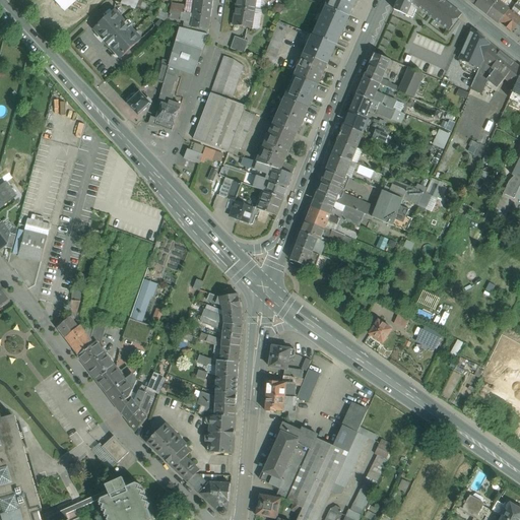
[(193,14),(195,0),(186,0),(186,6),(185,13),(193,14)]
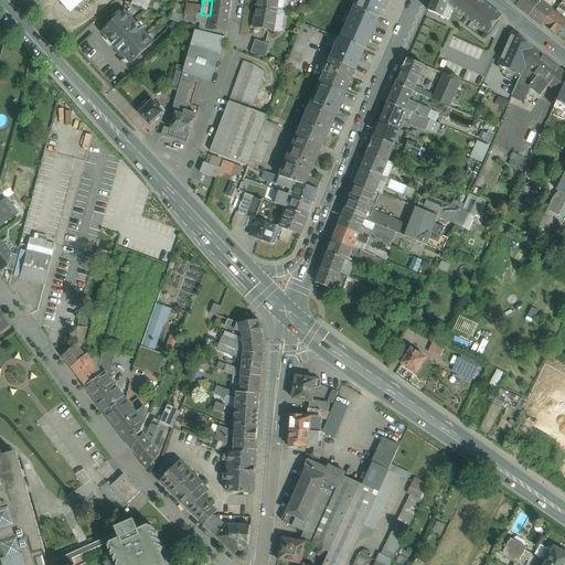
[(232,1),(221,0),(212,0),(210,16),(228,19),(232,1)]
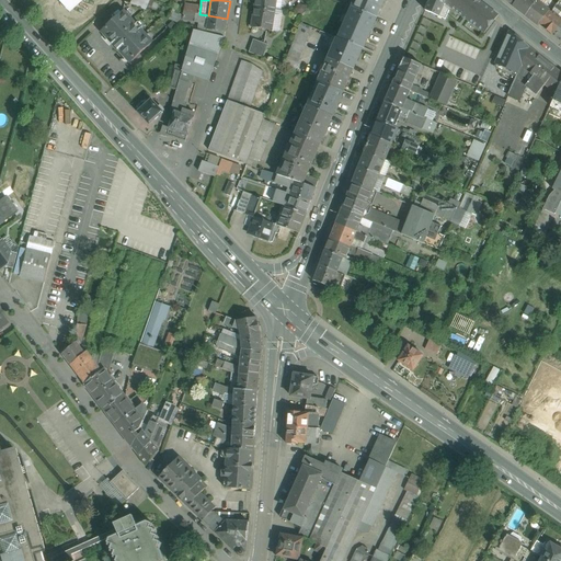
[(276,0),(258,0),(256,8),(275,11),(276,0)]
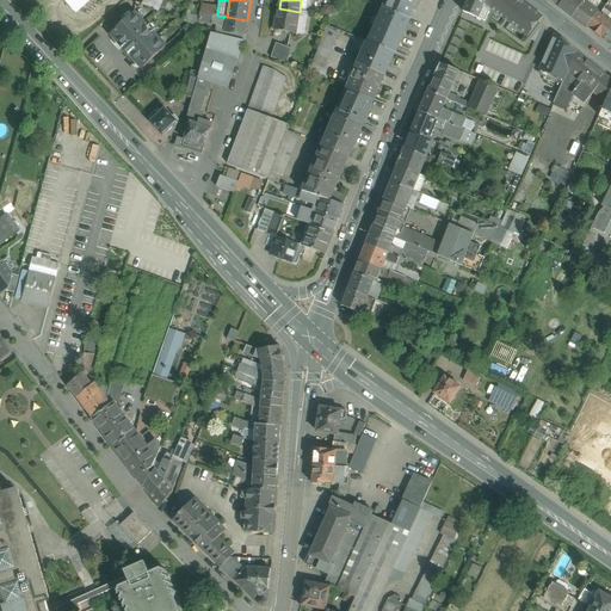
[(418,0),(386,0),(383,7),(384,8),(411,19),(418,0)]
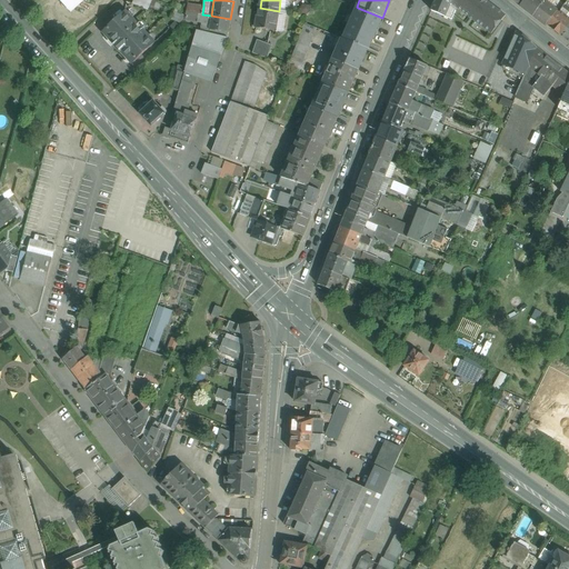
[(436,0),(431,11),(446,18),(446,17),(450,7),(451,5),(457,8),(462,0),(436,0)]
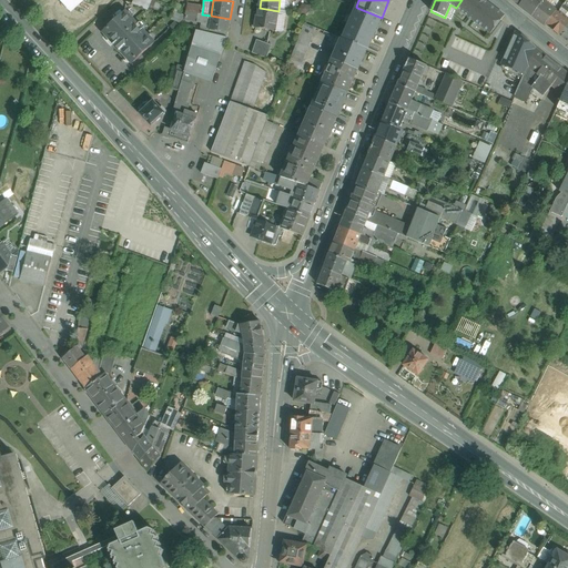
[(505,16),(483,0),(462,0),(456,8),(490,33),(505,16)]
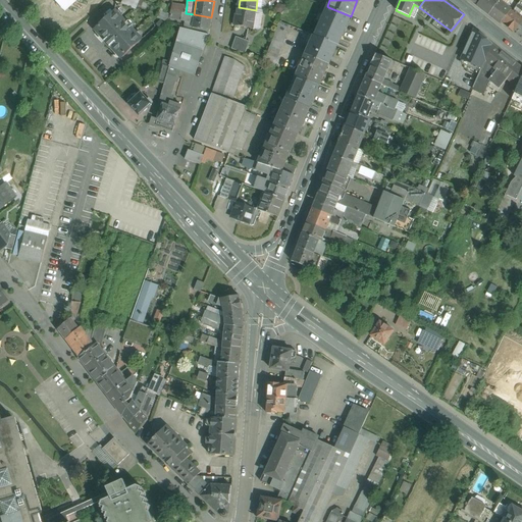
[(499,1),(497,0),(480,0),(477,6),(488,15),(499,1)]
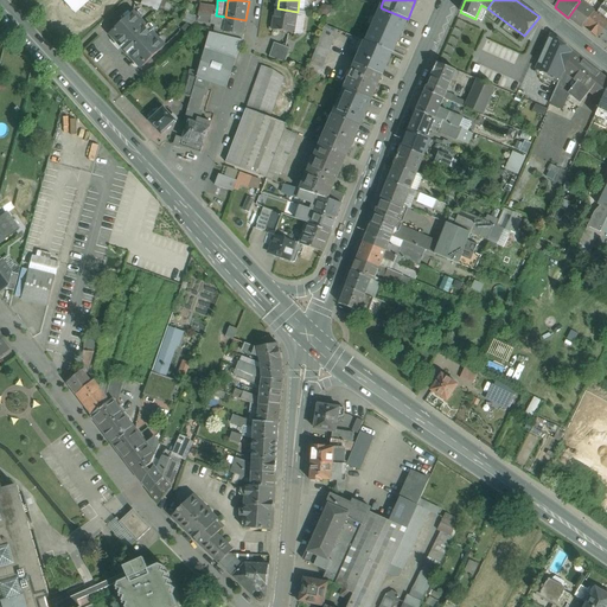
[(590,10),(580,1),(568,18),(582,29),(585,26),(594,12),(590,10)]
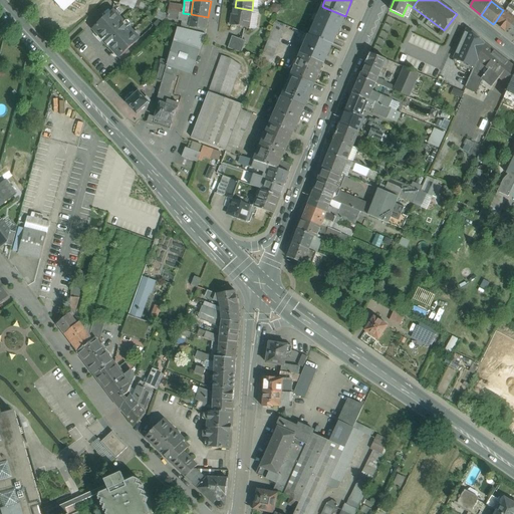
[(184,6),(170,4),(169,11),(183,13),(184,6)]
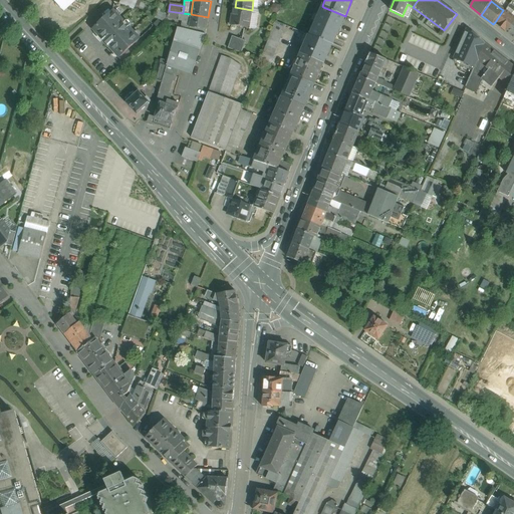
[(411,10),(407,6),(403,15),(408,18),(411,10)]
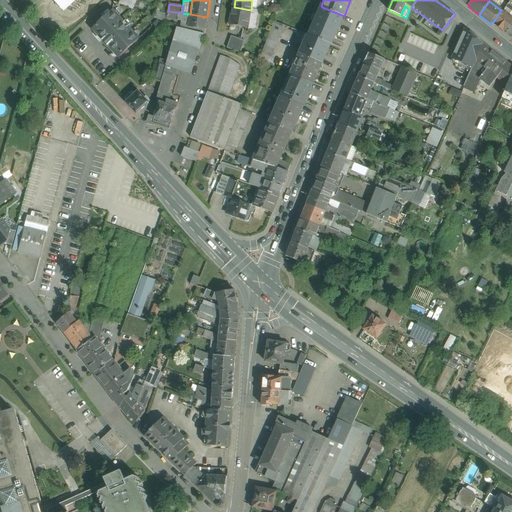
[(251,10),(234,7),(233,15),(232,15),(230,25),(238,27),(248,29),(251,10)]
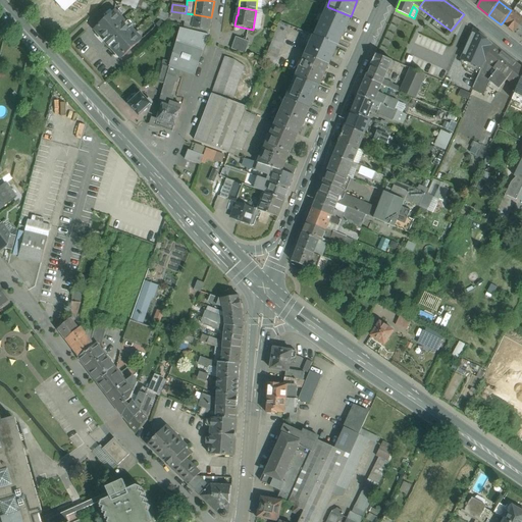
[(351,16),(328,7),(315,36),(337,45),(336,46),(337,46),(351,16)]
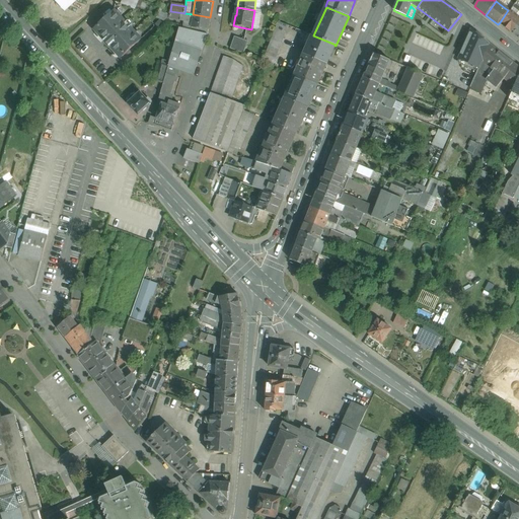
[(518,22),(518,16),(511,10),(510,12),(508,10),(500,22),(502,24),(511,32),(518,22)]
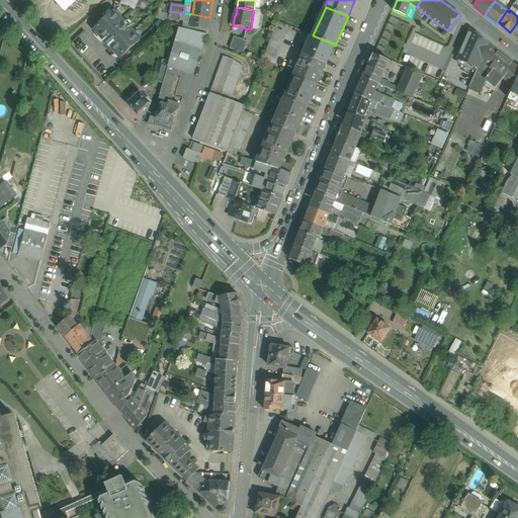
[(114,11),(94,29),(104,40),(103,40),(104,41),(109,47),(108,47),(109,48),(110,47),(120,58),(141,39),(114,11)]
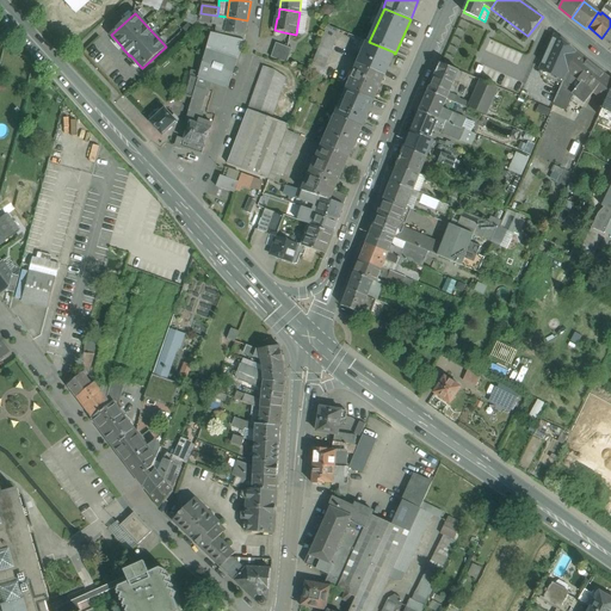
[(217,16),(201,13),(199,22),(216,24),(217,16)]
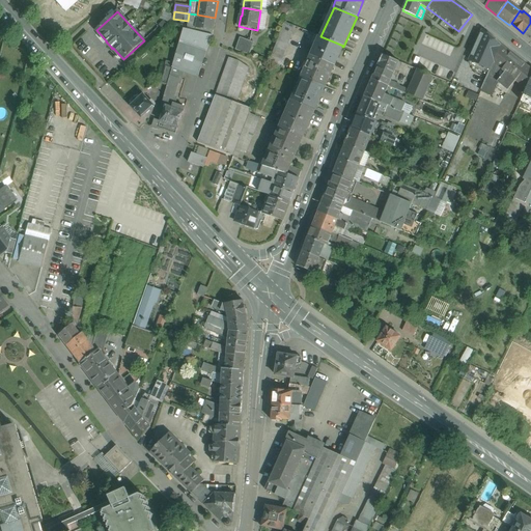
[(196,28),(197,15),(189,14),(188,21),(189,22),(188,30),(195,31),(196,28)]
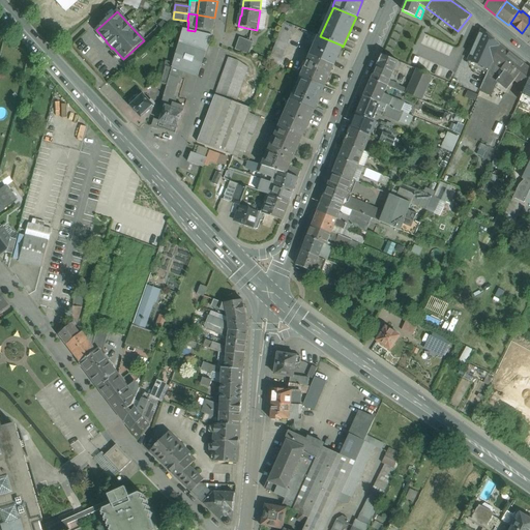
[(214,18),(197,15),(196,28),(212,31),(214,18)]
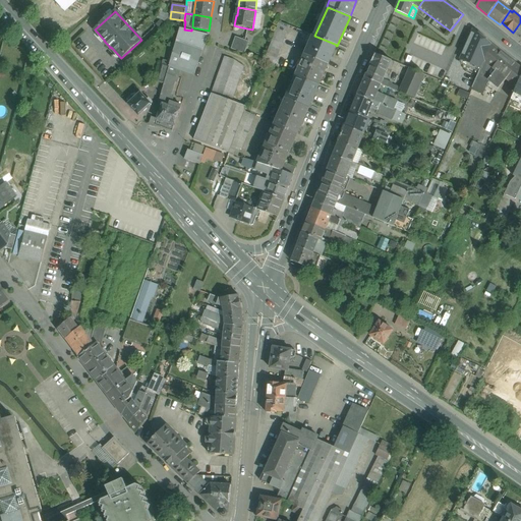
[(289,25),(279,21),(272,40),(282,45),(289,25)]
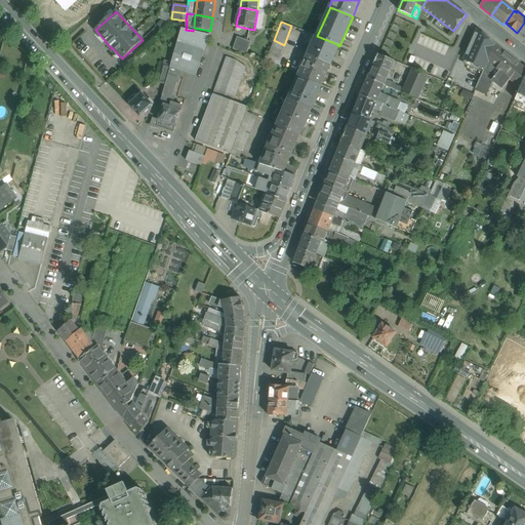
[(205,49),(210,35),(193,31),(186,30),(182,29),(179,34),(195,39),(193,45),(205,49)]
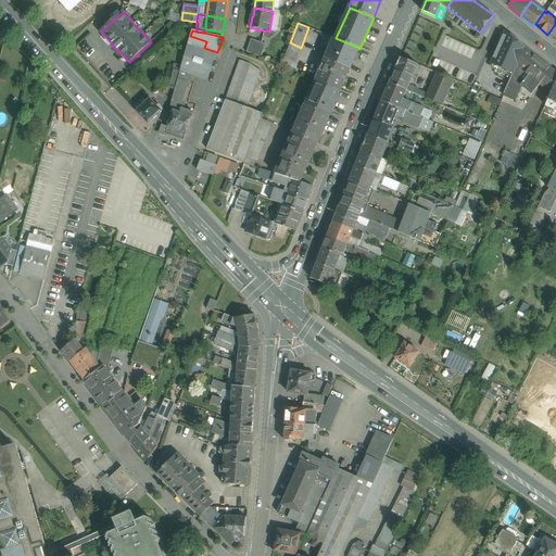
[(490,67),(512,77),(525,48),(505,32),(490,67)]
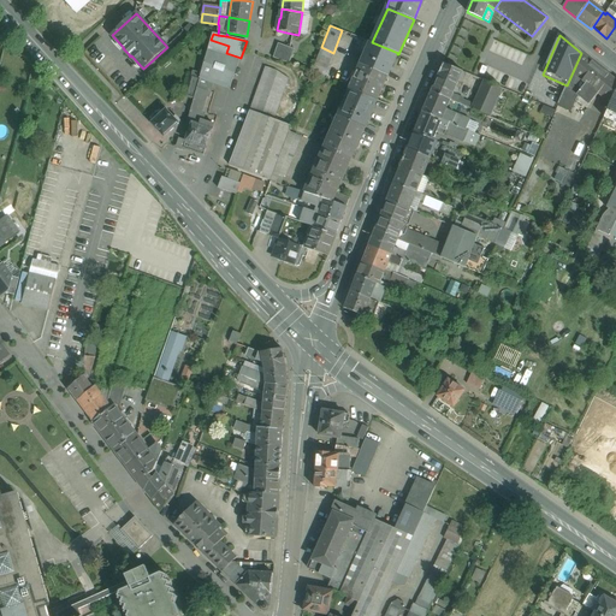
[(229,46),(211,40),(200,78),(200,80),(213,83),(230,89),(241,58),(226,53),(229,46)]
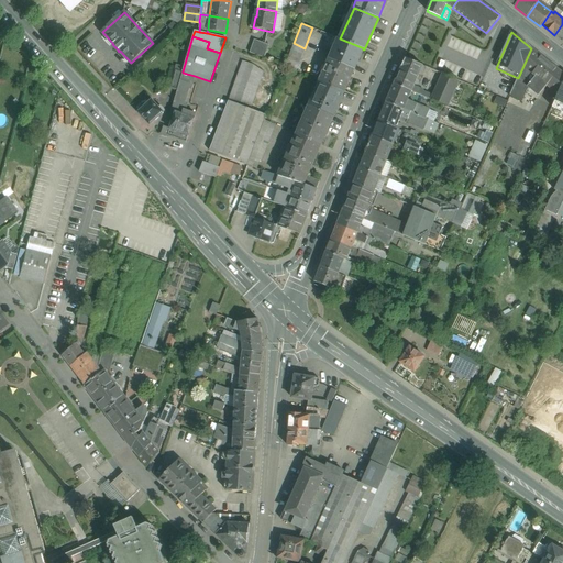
[(340,39),(339,39),(330,59),(354,69),(363,50),(364,48),(340,39)]
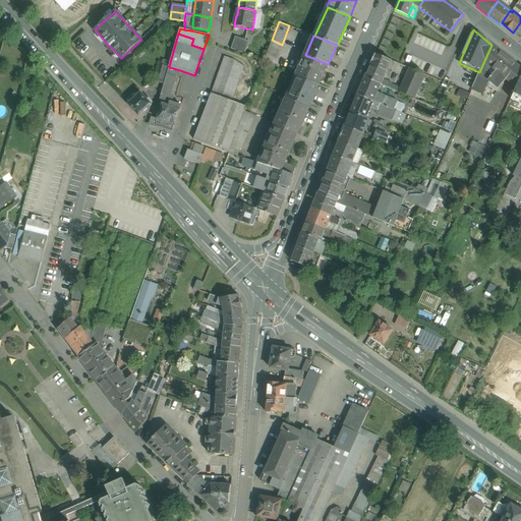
[(249,42),(235,37),(231,49),(244,54),(249,42)]
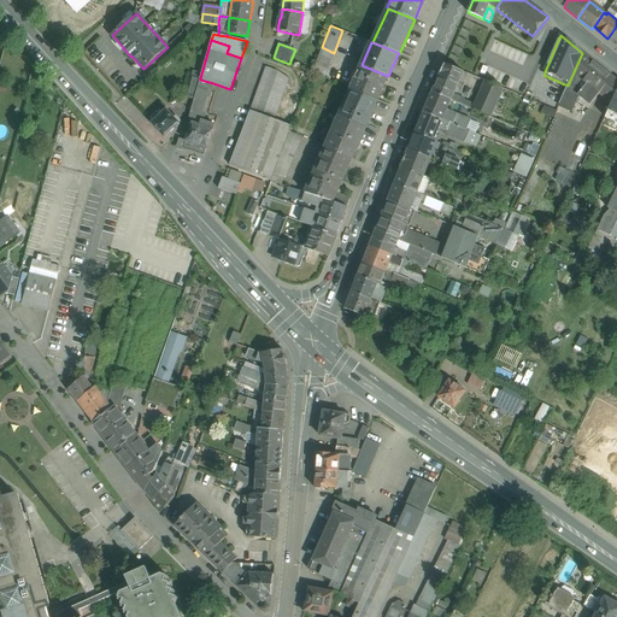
[(334,53),(322,47),(315,66),(327,71),(334,53)]
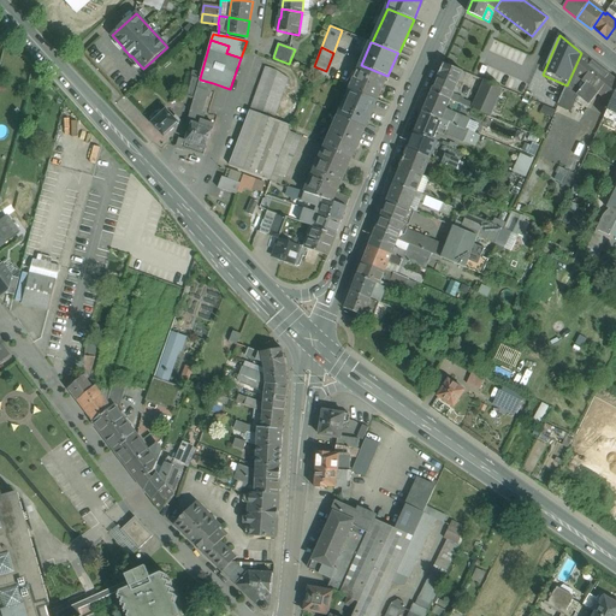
[(615,80),(581,53),(567,86),(566,88),(579,93),(591,104),(598,94),(610,104),(615,90),(615,80)]
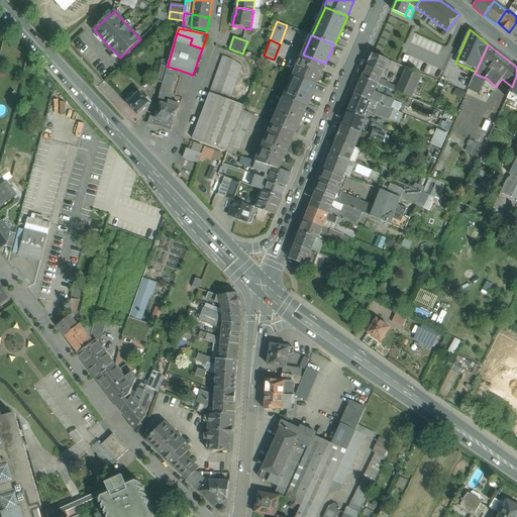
[(389,61),(373,54),(363,78),(378,84),(387,88),(388,85),(389,83),(381,80),(389,61)]
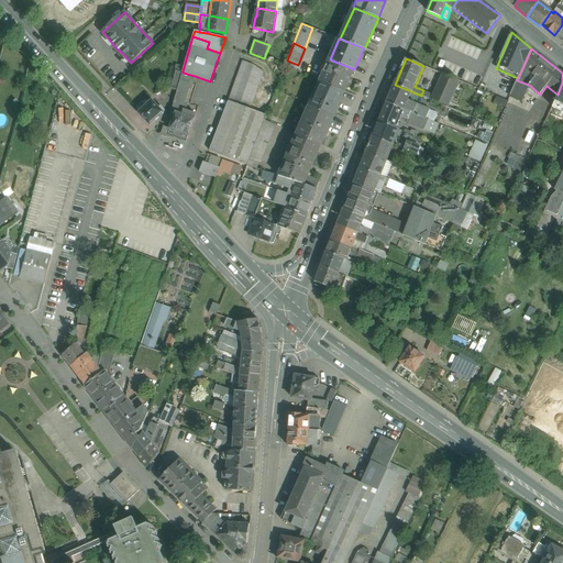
[(354,69),(330,59),(320,81),(344,92),(354,69)]
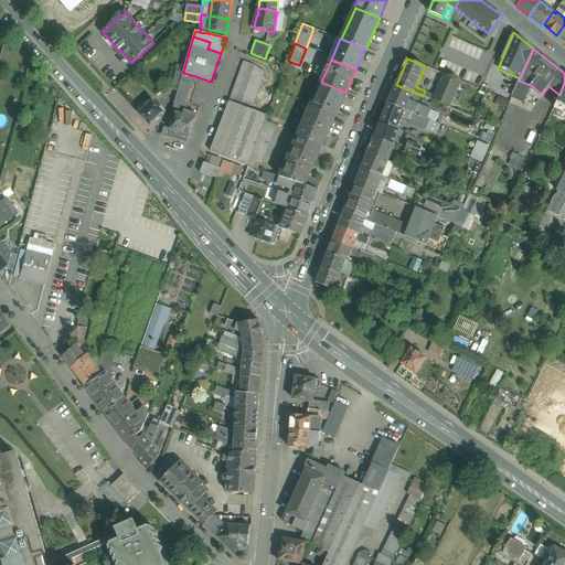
[(254,65),(244,62),(230,102),(252,109),(264,73),(254,65)]
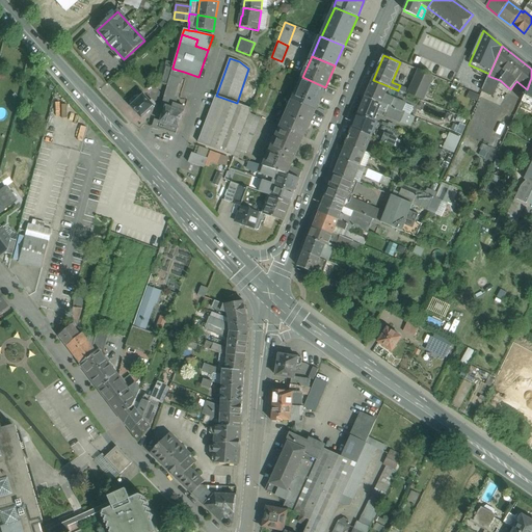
[(173,68),(165,65),(160,84),(167,86),(173,69),(173,68)]
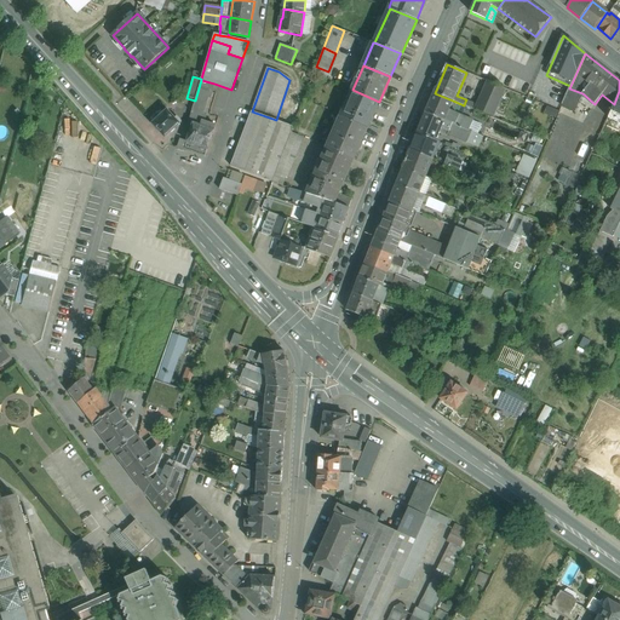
[(195,101),(189,124),(193,125),(188,142),(187,142),(208,149),(216,126),(204,122),(206,115),(202,114),(207,97),(211,98),(214,84),(201,80),(195,101)]
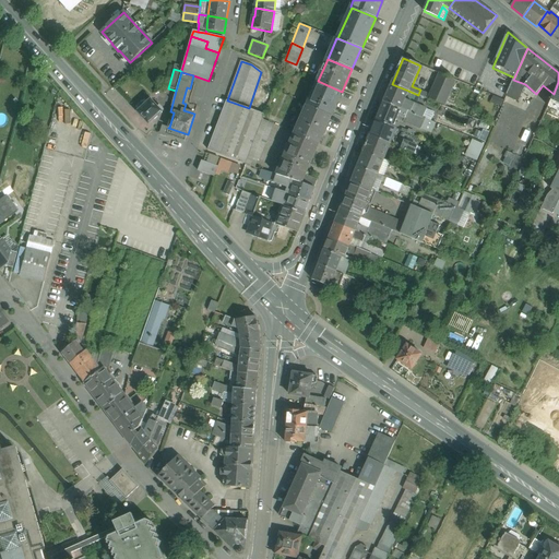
[(445,106),(456,81),(451,78),(439,73),(429,95),(428,98),(430,99),(440,104),(445,106)]
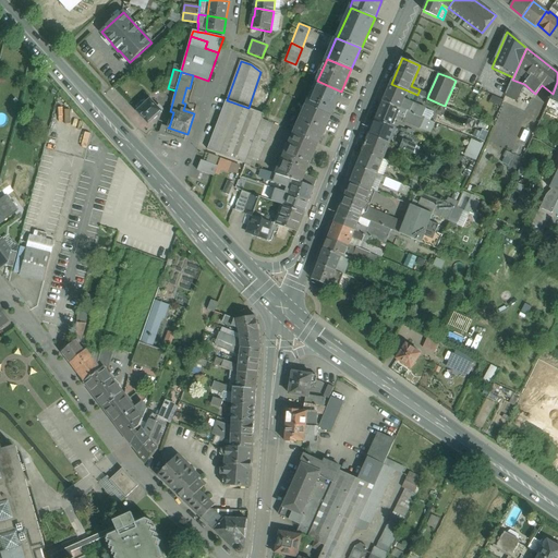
[(524,84),(512,80),(506,96),(517,101),(524,84)]
